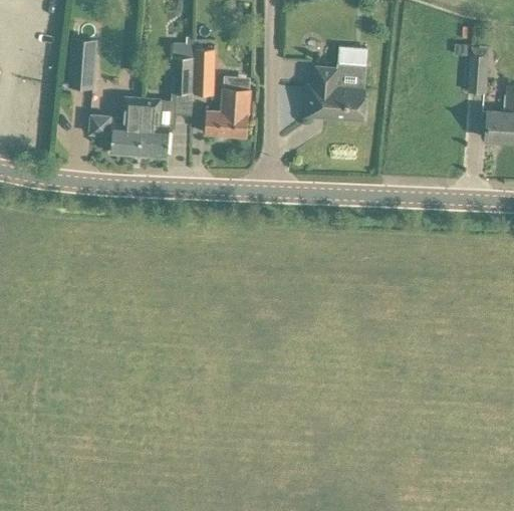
[(93,89),(96,42),(72,40),(69,87),(93,89)]
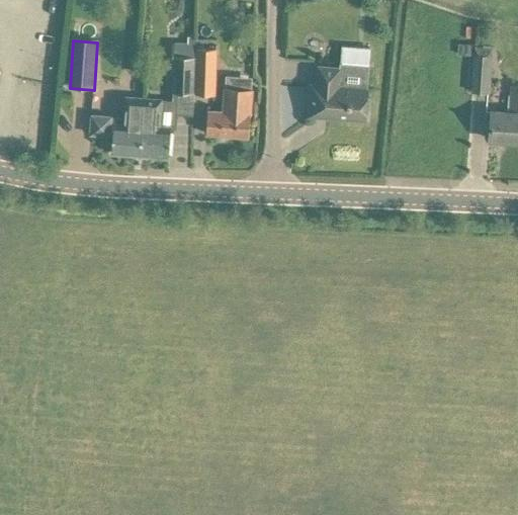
[(458,46),(458,57),(471,58),(472,47),(458,46)]
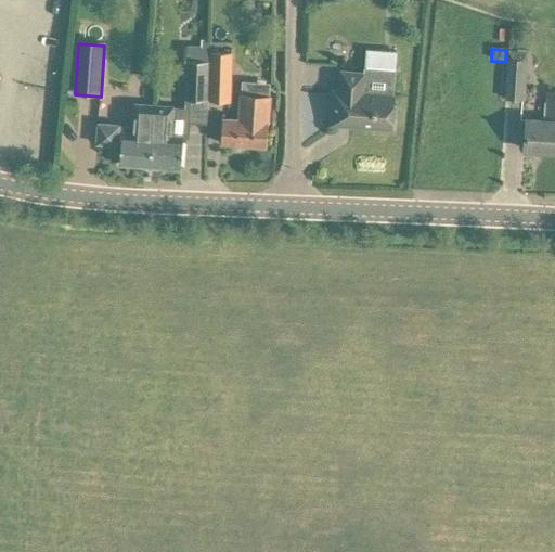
[(189,50),(186,101),(206,102),(208,50),(189,50)]
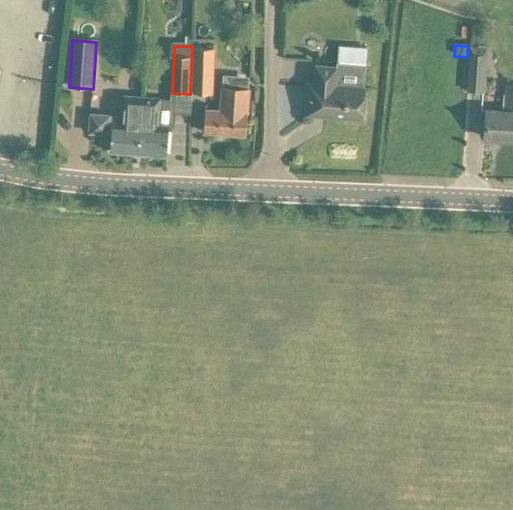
[(484,94),(487,57),(488,49),(470,48),(470,56),(468,93),(484,94)]
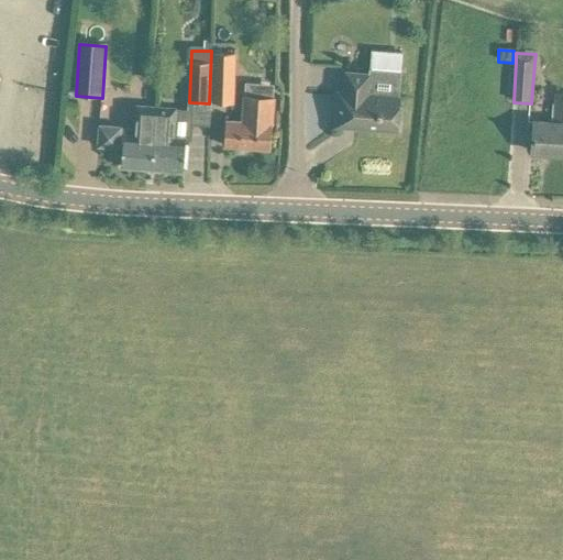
[(213,56),(211,103),(232,105),(234,57),(213,56)]
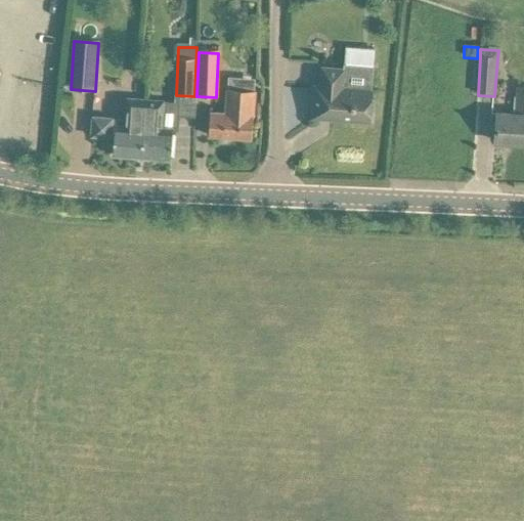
[(375,68),(345,66),(344,66),(344,71),(322,69),(321,87),(315,87),(313,115),(340,117),(340,122),(370,124),(372,103),(373,91),(374,75),(375,68)]
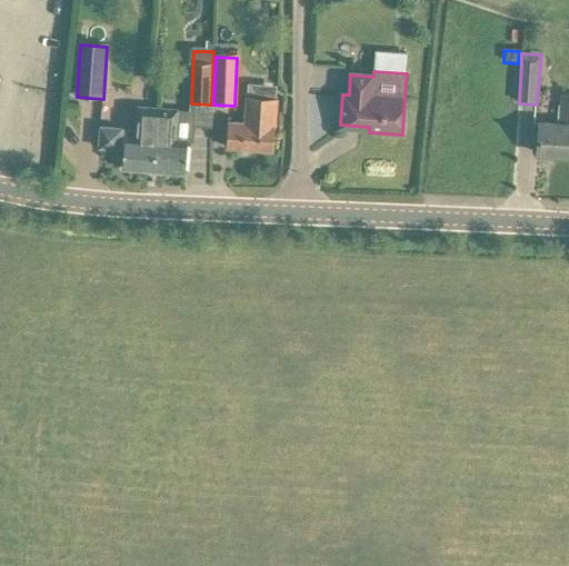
[(568,158),(568,96),(562,97),(560,126),(540,125),(538,156),(568,158)]
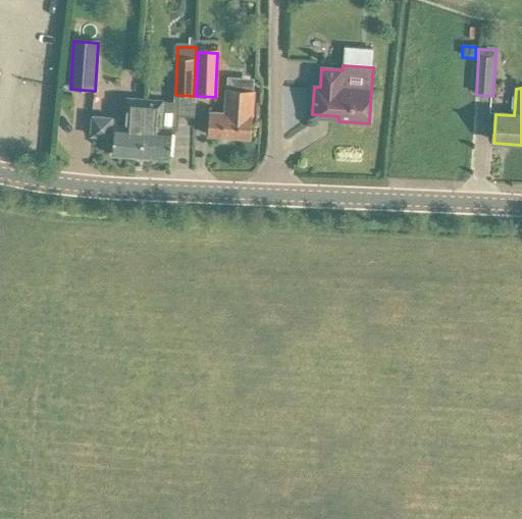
[(251,140),(253,110),(255,94),(226,92),(225,109),(225,115),(210,114),(208,137),(251,140)]
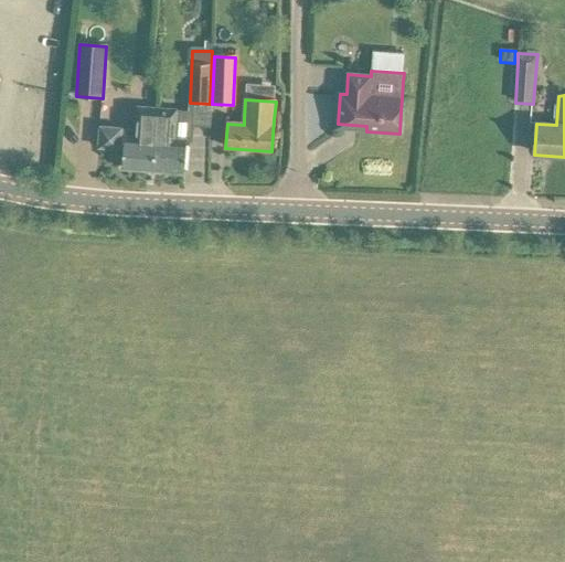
[(156,138),(158,109),(138,108),(136,137),(120,136),(121,129),(100,128),(98,149),(119,150),(124,150),(123,170),(153,172),(156,138)]
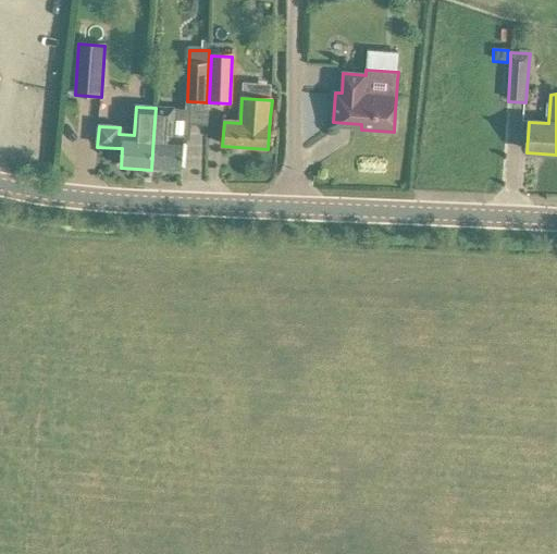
[(182,172),(183,150),(184,140),(189,140),(192,111),(156,108),(153,136),(151,170),(182,172)]
